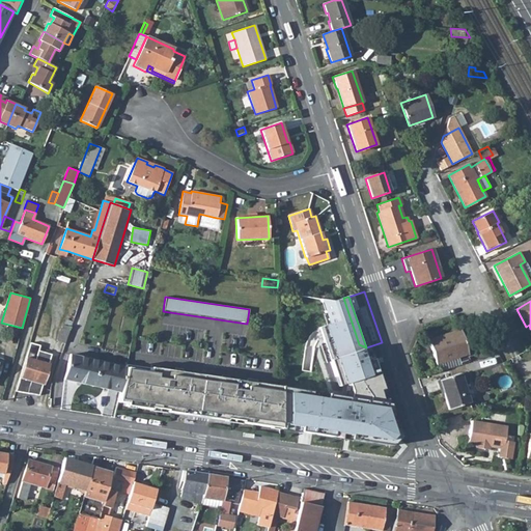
[(64,343),(70,328),(62,325),(57,340),(64,343)]
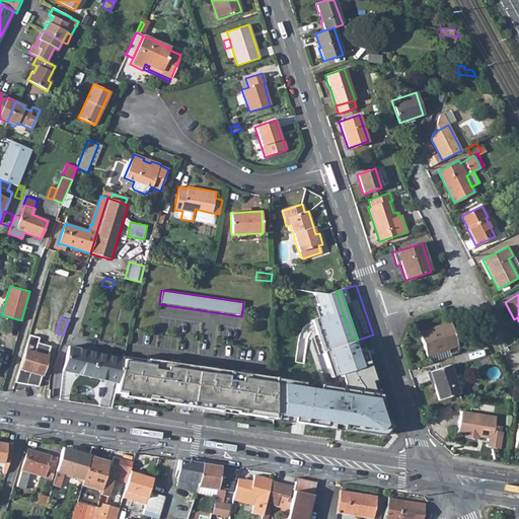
[(457,346),(453,330),(450,322),(419,331),(427,356),(428,356),(448,349),(457,346)]
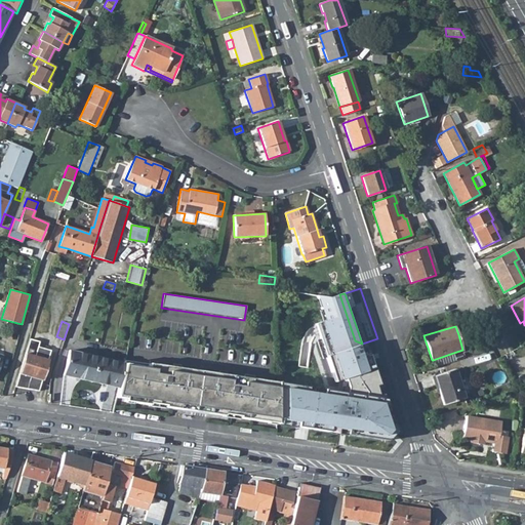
[(38,347),(39,341),(29,338),(15,387),(38,391),(50,350),(38,347)]
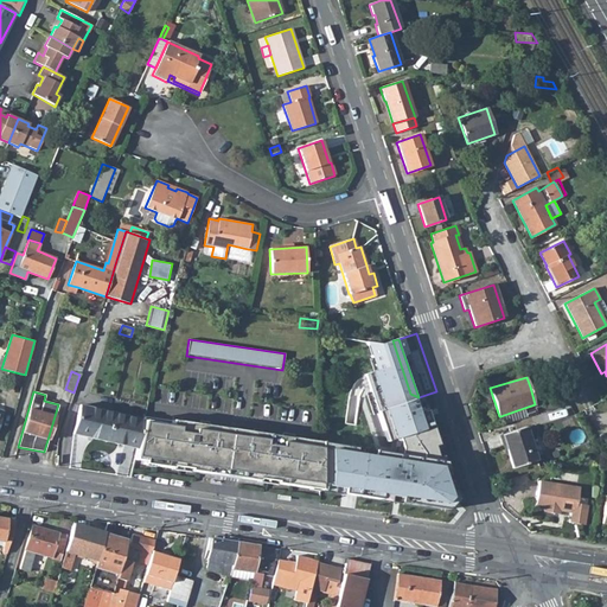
[(438,449),(454,443),(436,391),(419,397),(419,402),(421,409),(423,410),(438,449)]
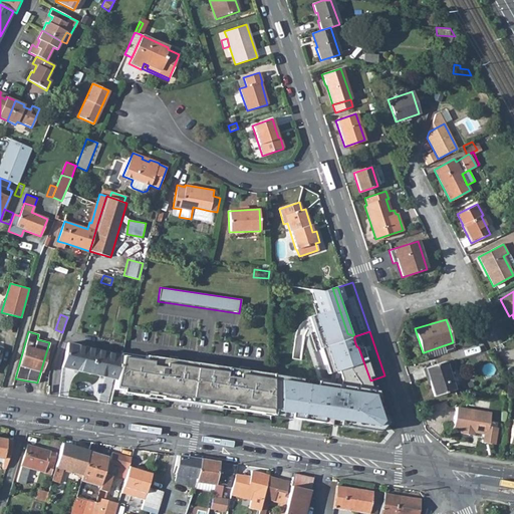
[(89,373),(95,349),(66,343),(61,367),(89,373)]
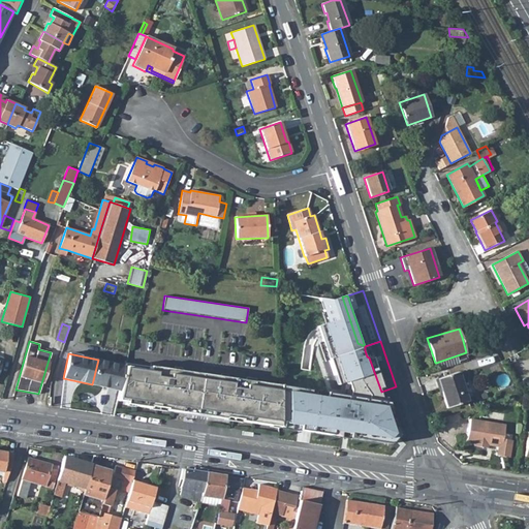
[(459,364),(457,359),(457,355),(436,363),(438,370),(459,364)]
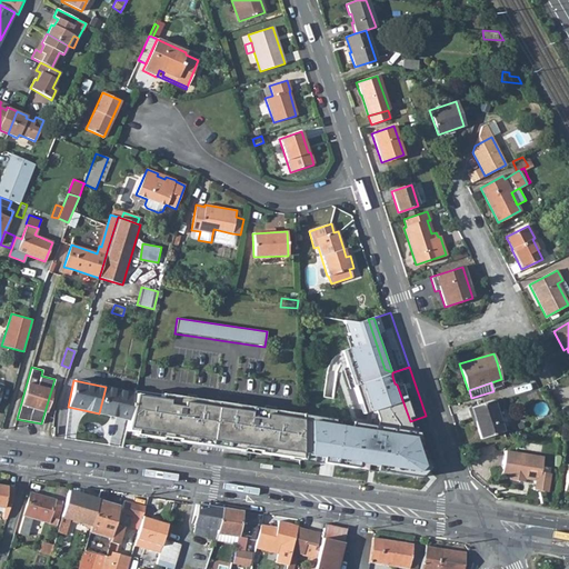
[(128,420),(135,393),(106,387),(99,413),(128,420)]
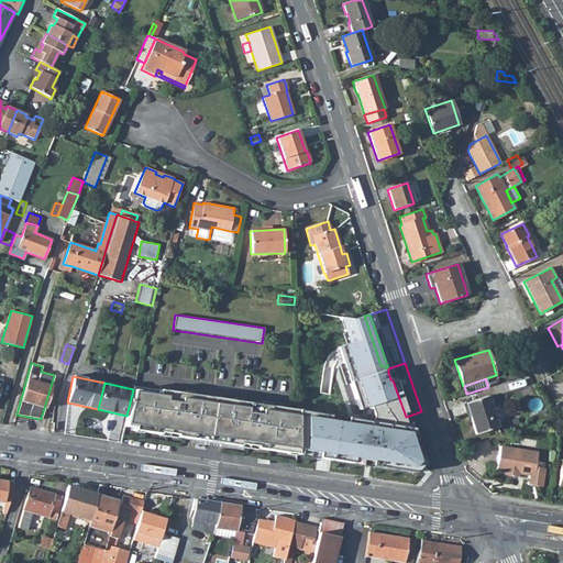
[(127,416),(124,427),(133,428),(133,431),(157,434),(158,432),(175,435),(174,437),(184,439),(184,435),(190,437),(195,411),(211,414),(213,398),(133,386),(133,389),(127,416)]
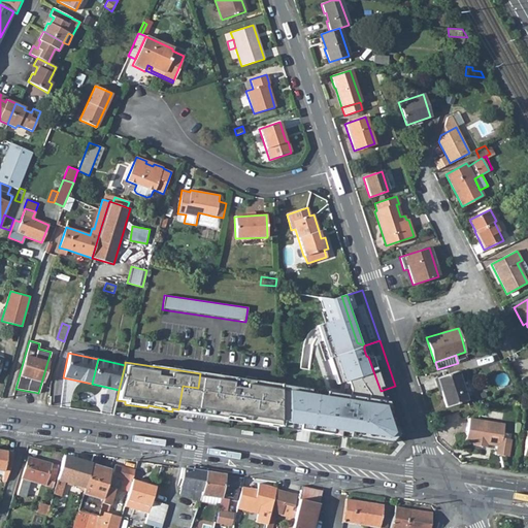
[(447,407),(467,401),(458,371),(438,377),(441,390),(440,391),(447,407)]
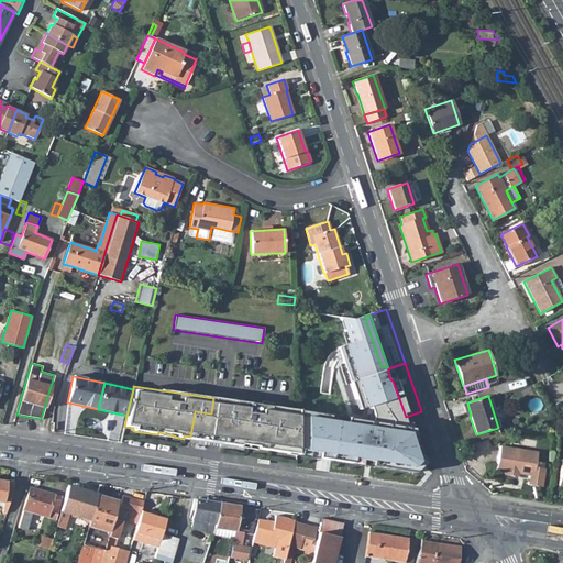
[(228,400),(213,398),(211,414),(195,411),(190,437),(184,435),(184,439),(222,444),(222,443),(224,431),(239,433),(241,418),(225,416),(228,400)]
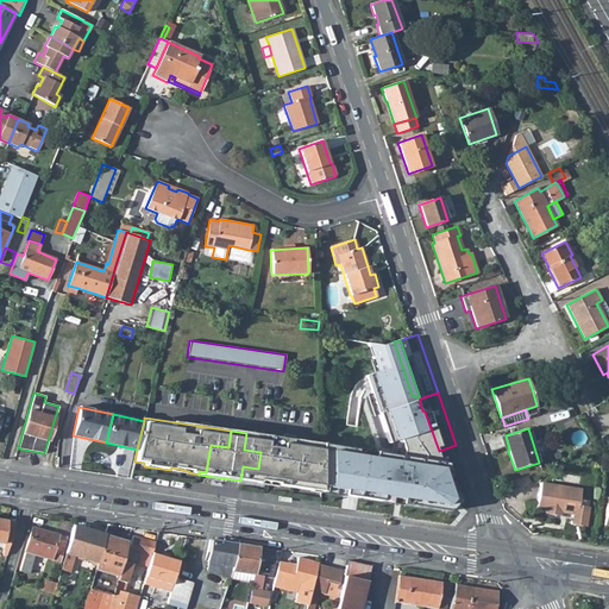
[(320,445),(246,433),(244,450),(261,452),(258,469),(243,466),(240,479),(257,482),(257,481),(276,483),(275,485),(309,491),(309,489),(320,490),(320,445)]
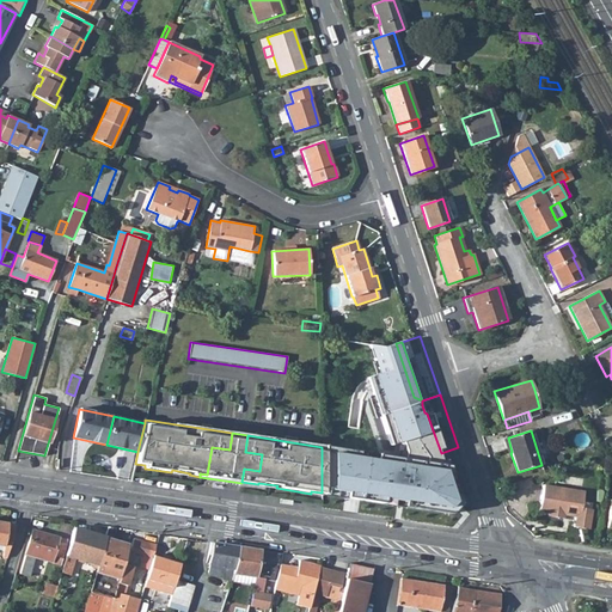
[(322,493),(322,495),(373,502),(378,502),(383,497),(380,493),(381,493),(367,451),(322,444),(322,447),(322,493)]
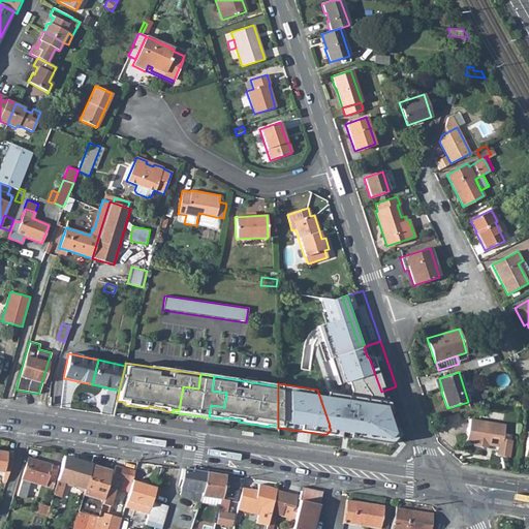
[(505,426),(470,419),(467,442),(474,443),(474,446),(484,448),(484,445),(488,445),(497,447),(496,456),(508,458),(511,441),(502,439),(505,426)]
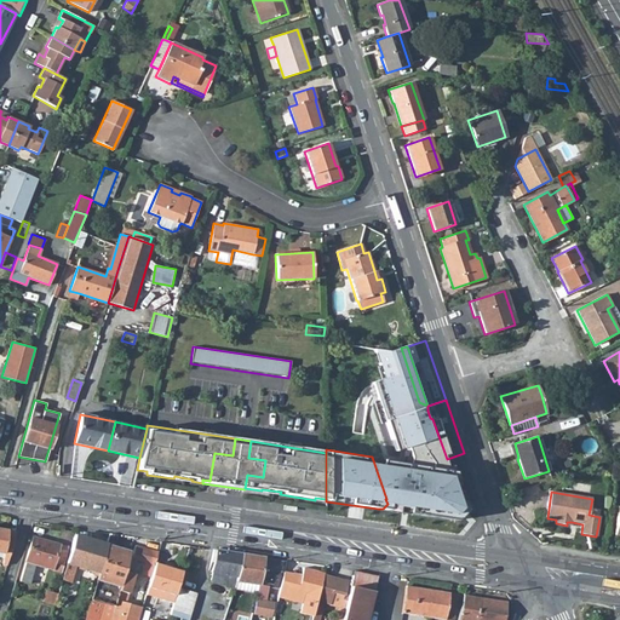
[(7,564),(17,532),(0,529),(0,551),(4,552),(3,564),(7,564)]
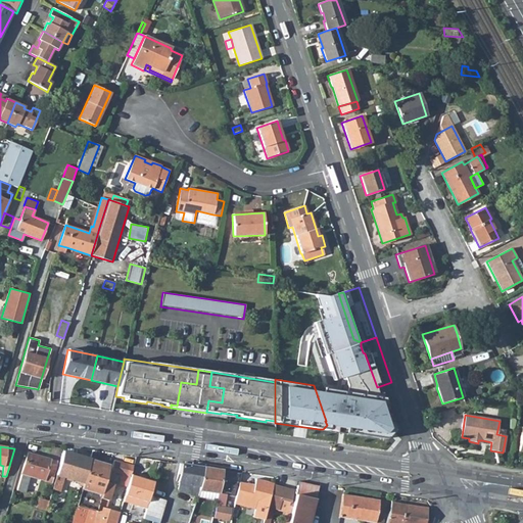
[(63,452),(53,487),(62,490),(66,478),(84,483),(91,460),(78,456),(63,452)]
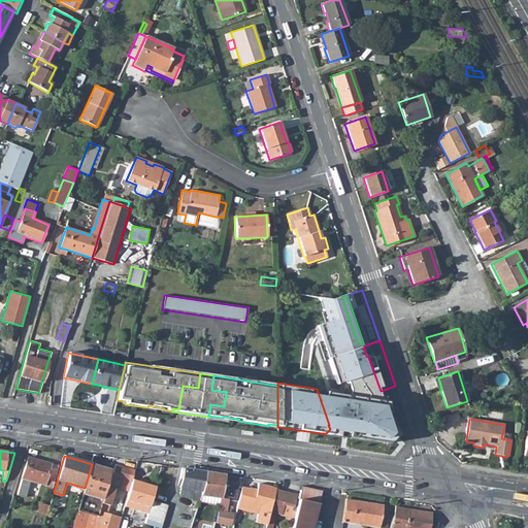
[(29,458),(18,494),(25,496),(30,481),(44,485),(46,480),(54,482),(59,466),(29,458)]
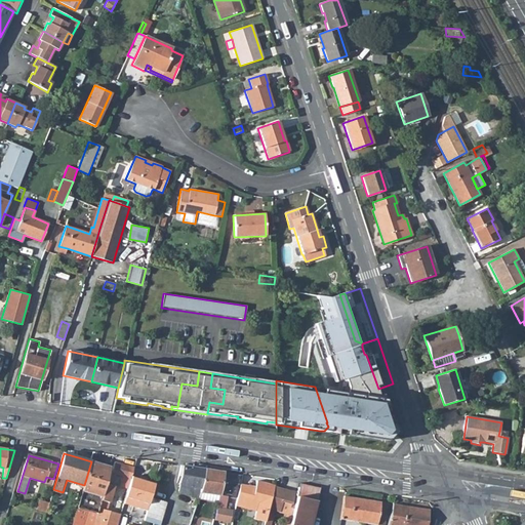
[(72,520),(70,524),(93,524),(96,515),(106,483),(111,468),(91,461),(84,485),(72,520)]
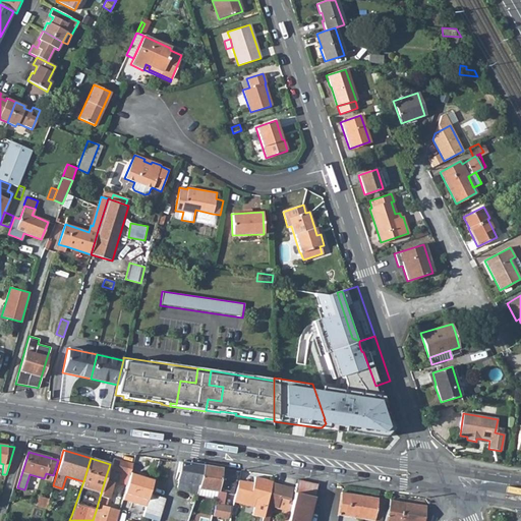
[(118,480),(127,483),(130,473),(132,464),(114,459),(111,469),(112,470),(110,476),(119,478),(118,480)]
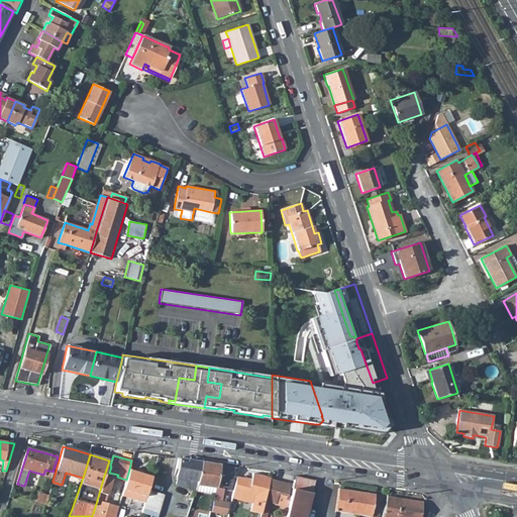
[(201,461),(177,458),(176,476),(177,477),(176,484),(198,487),(201,461)]
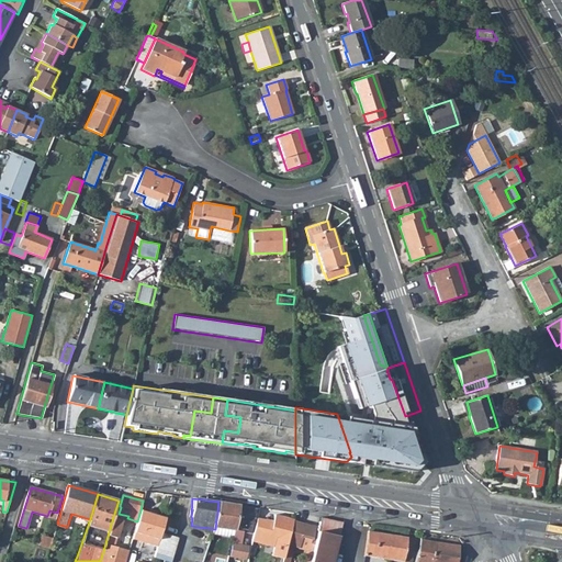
[(218,502),(215,529),(227,530),(228,527),(235,528),(239,506),(239,505),(218,502)]
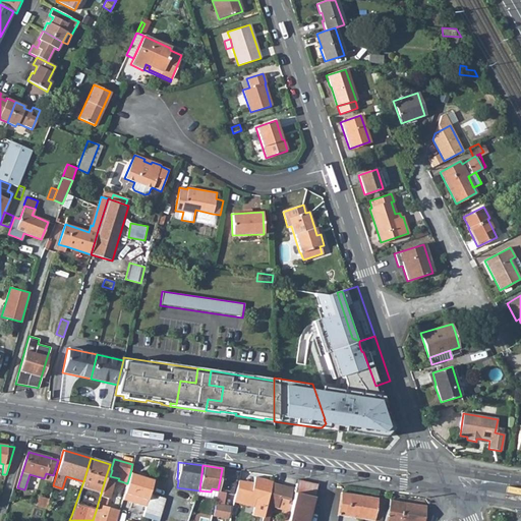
[(218,489),(213,515),(228,518),(230,507),(219,504),(221,491),(232,495),(233,488),(234,486),(235,480),(236,479),(237,471),(222,469),(218,489)]
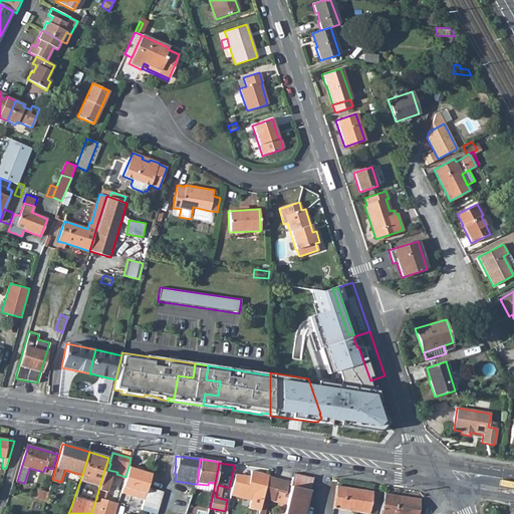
[(146,489),(150,473),(129,467),(125,477),(120,493),(143,500),(146,489)]
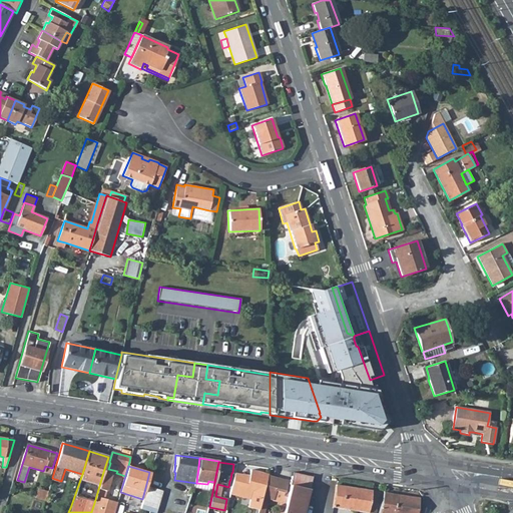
[(260,507),(263,495),(268,476),(268,473),(251,470),(249,476),(234,472),(231,487),(252,492),(249,505),(260,507)]
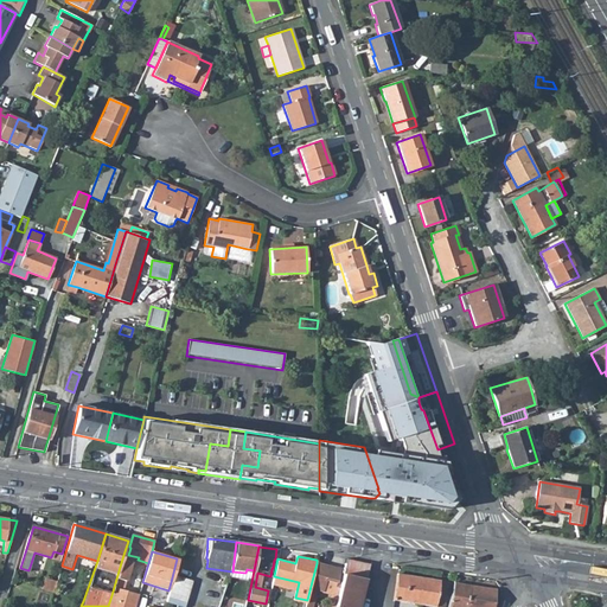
[(334,606),(358,606),(362,594),(370,563),(347,557),(342,581),(339,590),(334,606)]
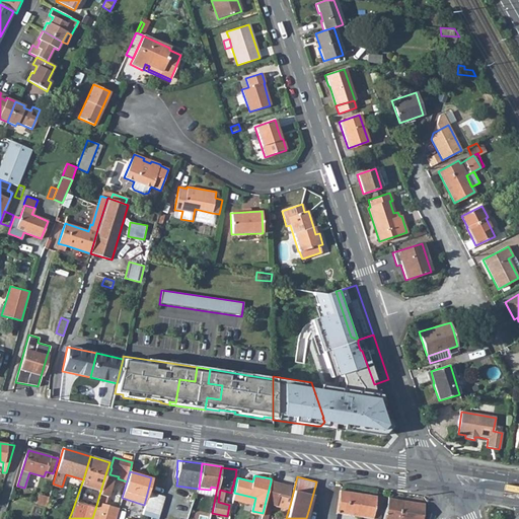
[(95,509),(92,518),(115,518),(117,516),(119,509),(104,504),(110,480),(104,477),(95,509)]
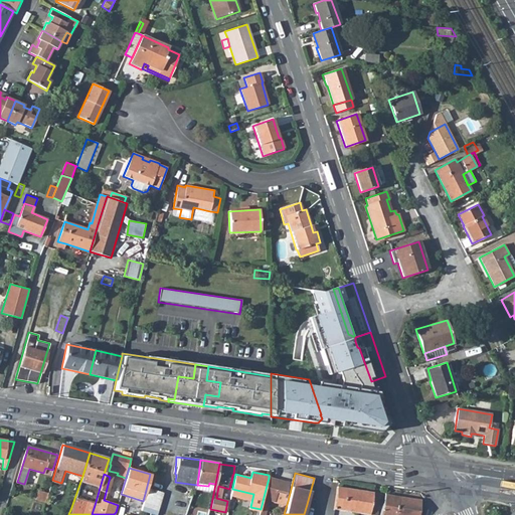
[(261,509),(259,514),(265,514),(270,500),(274,501),(274,498),(283,501),(284,501),(286,492),(288,483),(269,478),(264,497),(261,509)]
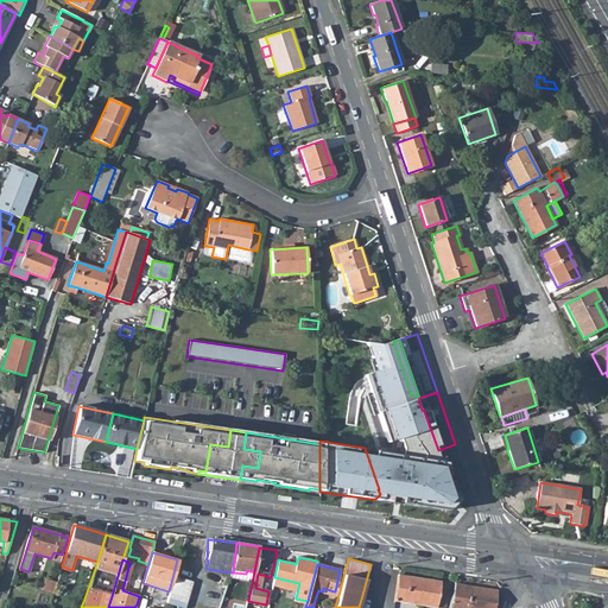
[(398,575),(393,601),(442,607),(444,607),(449,582),(398,575)]
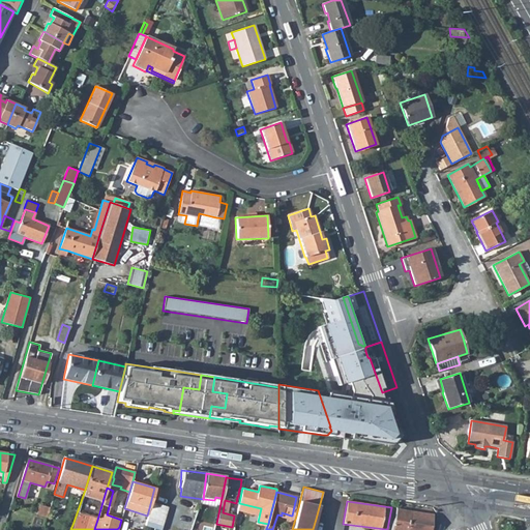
[(147,516),(144,526),(156,529),(159,529),(166,508),(150,504),(147,516)]
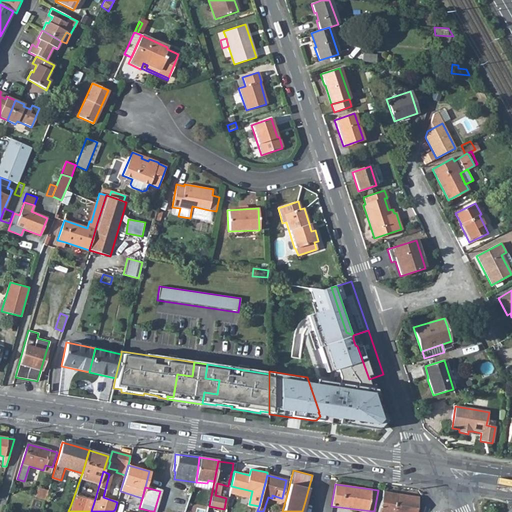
[(35,496),(45,499),(47,491),(38,488),(35,496)]
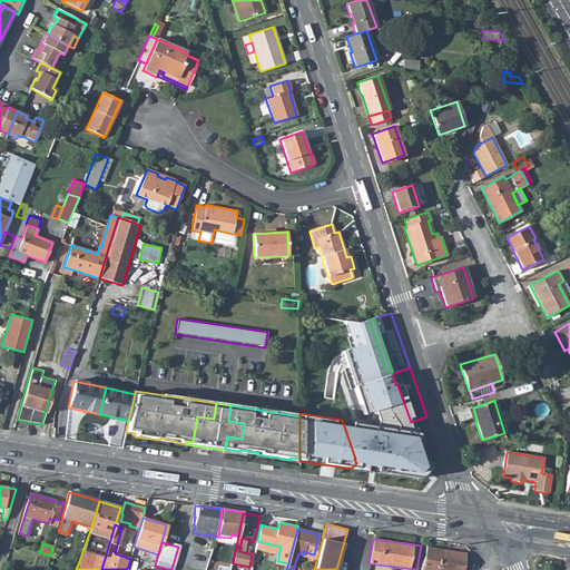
[(312,558),(308,569),(310,569),(314,569),(318,554),(321,546),(316,544),(314,554),(313,554),(312,558)]
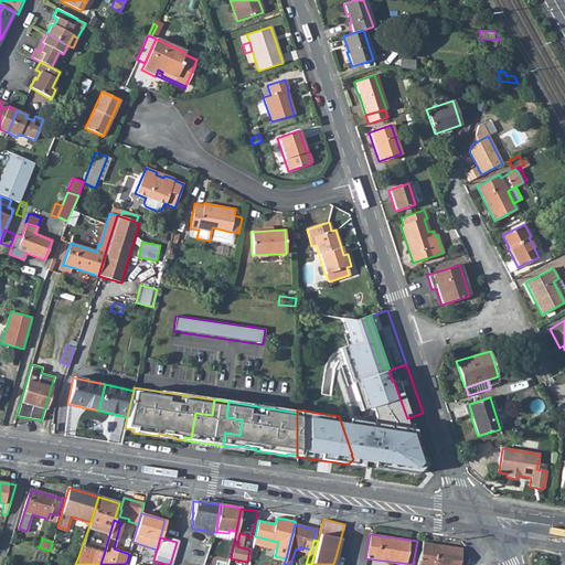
[(423,542),(416,564),(458,564),(461,548),(423,542)]
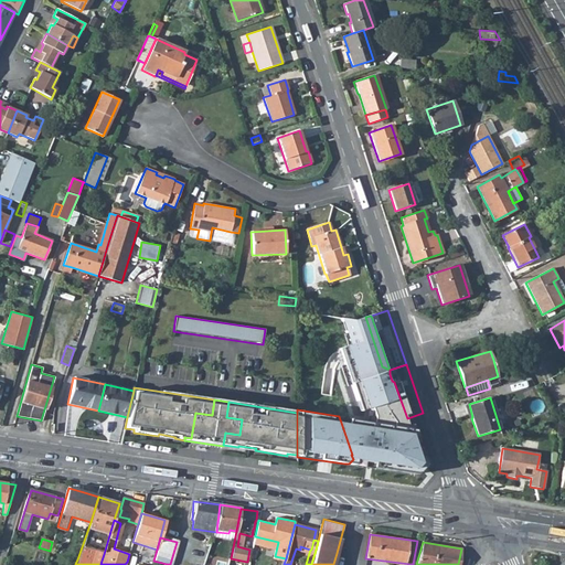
[(252,548),(249,560),(256,561),(259,550),(252,548)]
